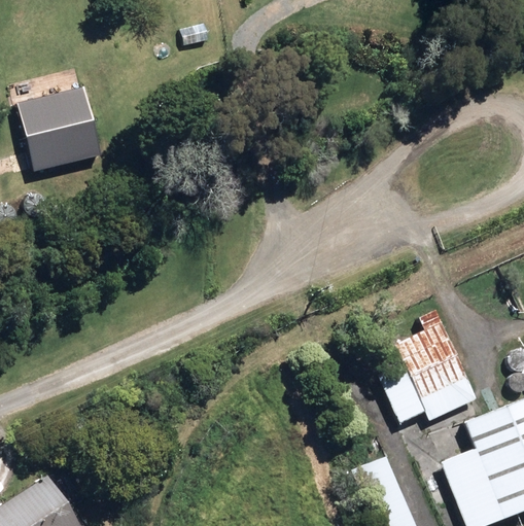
[(180,29),(184,45),(209,39),(205,23),(180,29)]
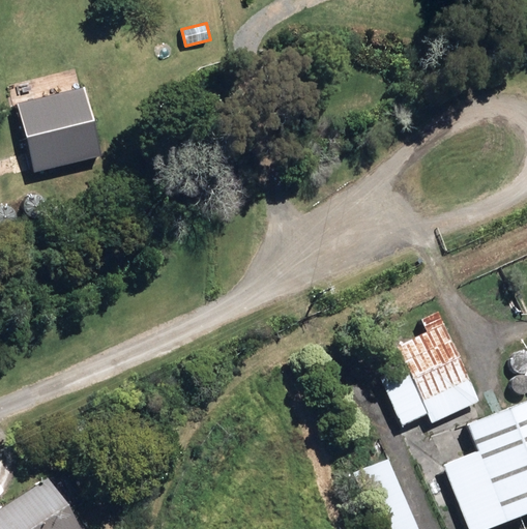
[(407,368),(381,379),(401,424),(429,412),(432,421),(478,401),(439,311),(421,319),(427,332),(398,345),(407,368)]
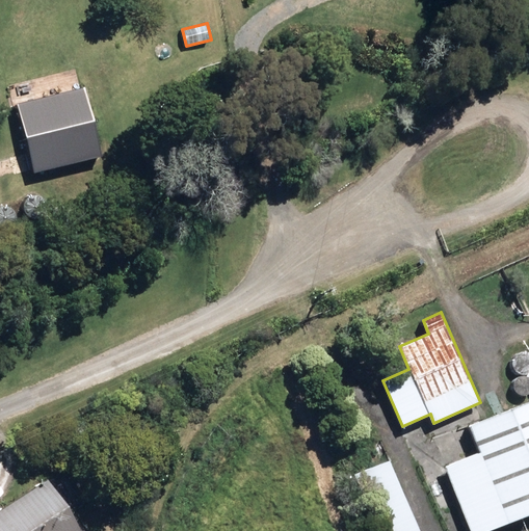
[(480,453),(446,467),(472,530),(490,530),(528,514),(528,402),(470,427),(480,453)]
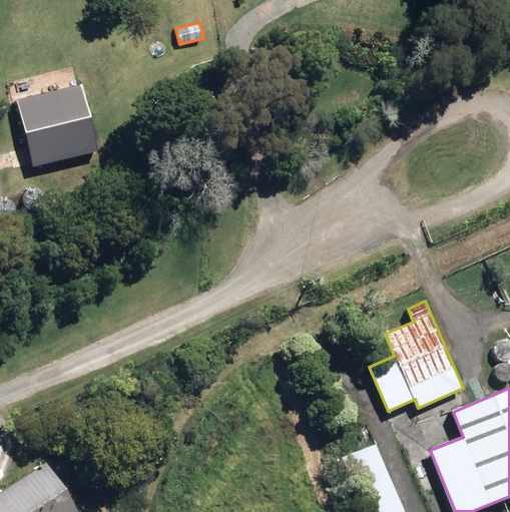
[(404,511),(375,443),(343,457),(366,511),(404,511)]
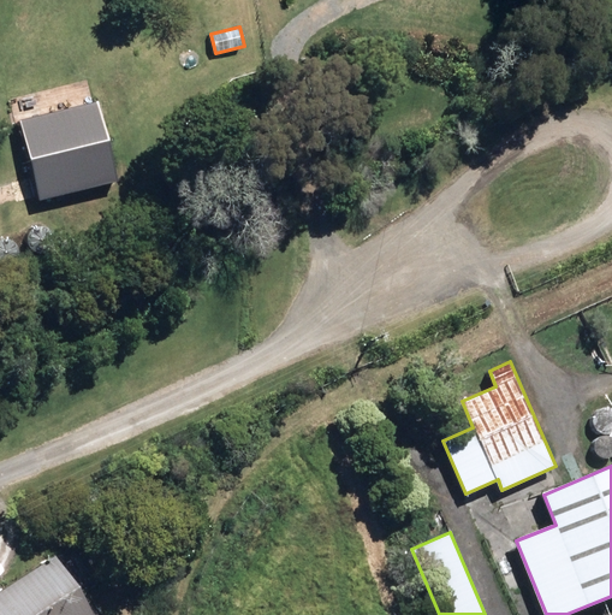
[(93,614),(54,556),(0,591),(0,614),(93,614)]
